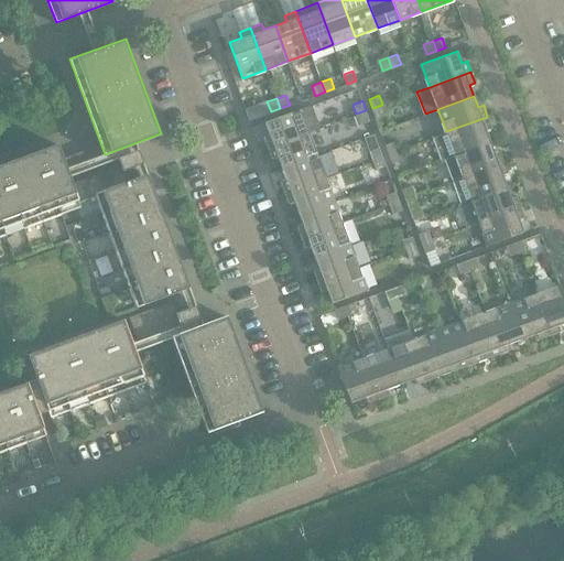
[(322,127),(313,104),(264,121),(270,133),(264,136),(268,147),(310,131),(322,127)]
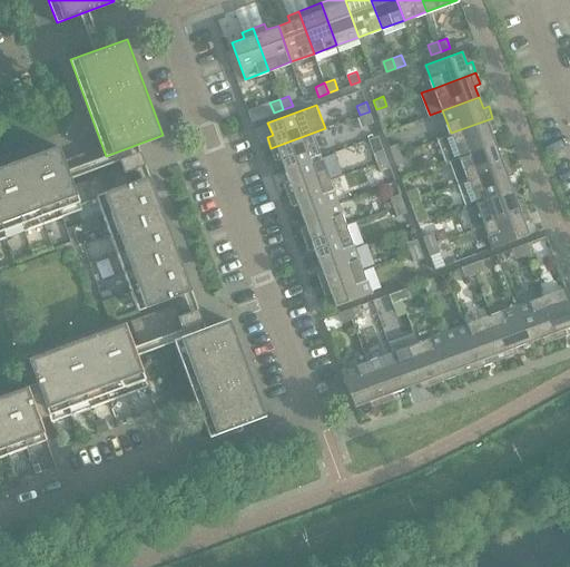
[(386,106),(376,109),(380,119),(390,115),(386,106)]
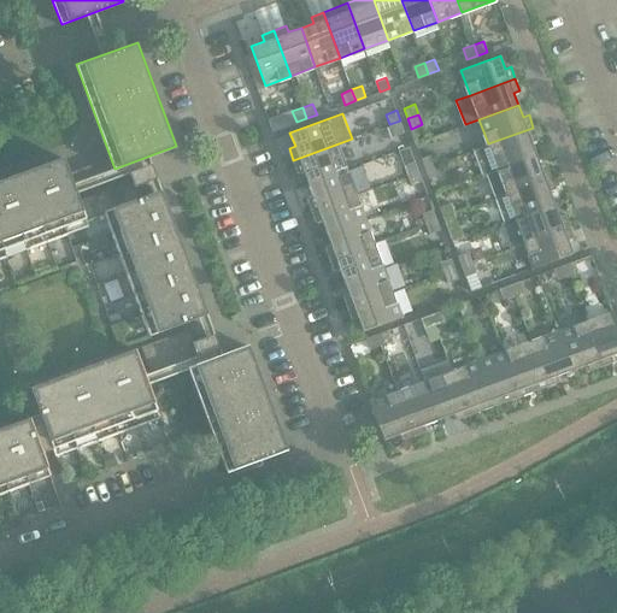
[(400,121),(389,124),(394,135),(405,130),(400,121)]
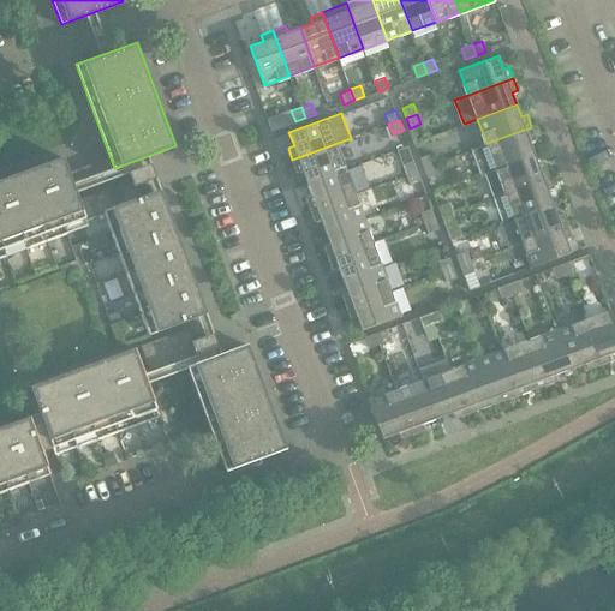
[(485,172),(535,154),(530,141),(536,138),(531,127),(487,143),(472,149),(482,173),(485,172)]
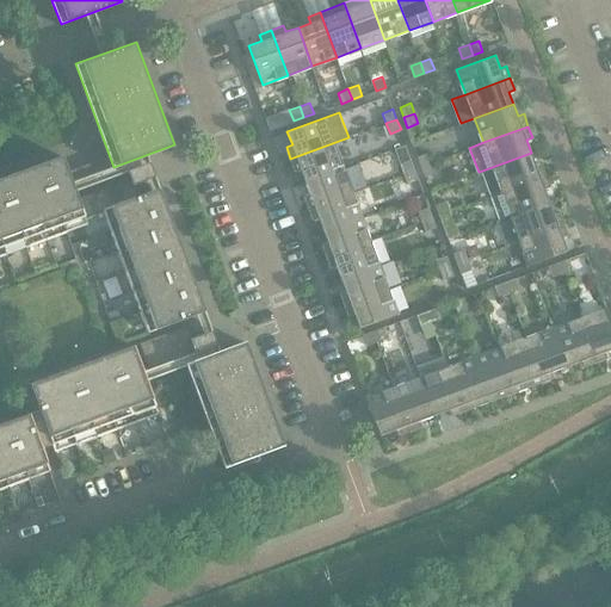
[(301,168),(306,180),(344,166),(335,142),(290,159),(295,171),(301,168)]
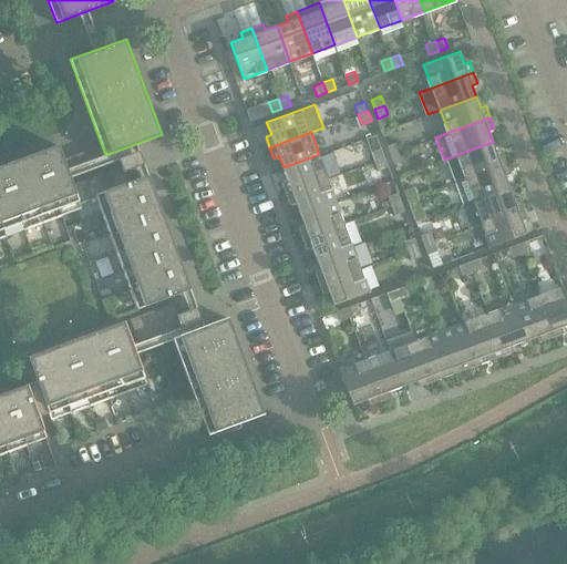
[(398,141),(388,144),(391,154),(401,150),(398,141)]
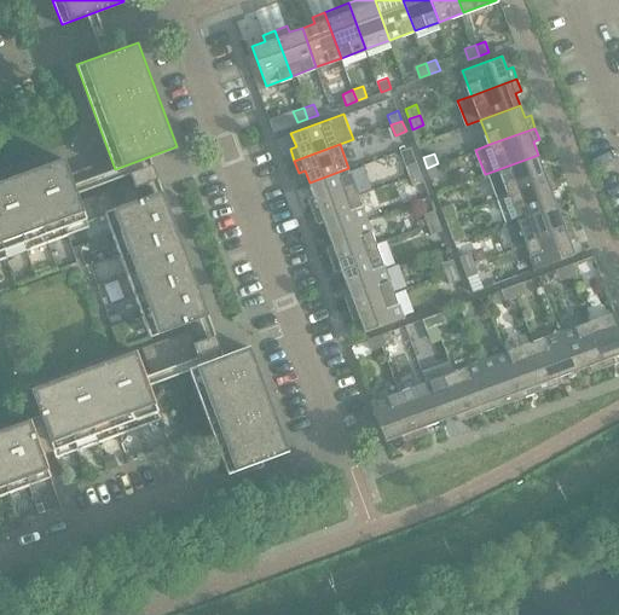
[(497,197),(553,177),(549,164),(543,167),(538,155),(489,173),(497,197)]
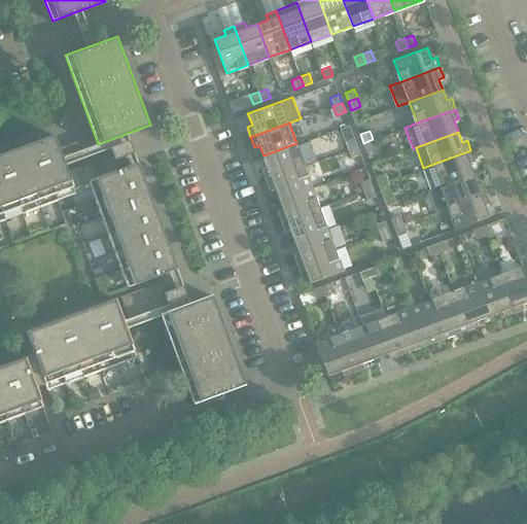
[(0,153),(0,220),(75,193),(73,186),(89,181),(129,286),(177,268),(138,162),(119,169),(116,159),(134,152),(129,139),(110,146),(112,152),(67,170),(54,134),(0,153)]
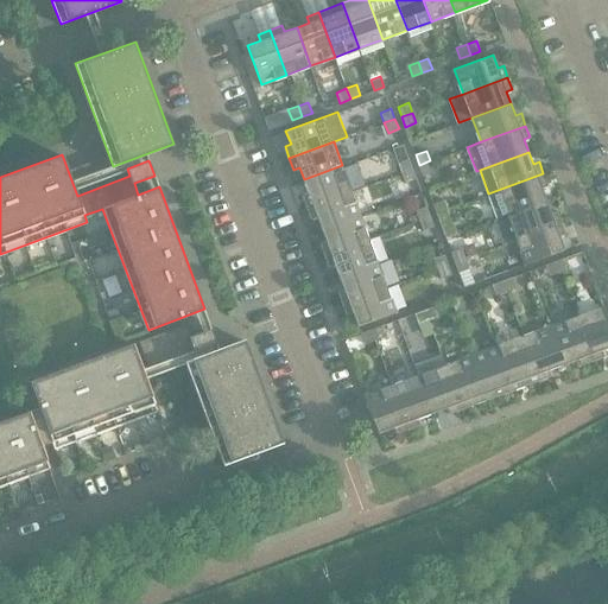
[(409,157),(398,160),(401,171),(412,166),(409,157)]
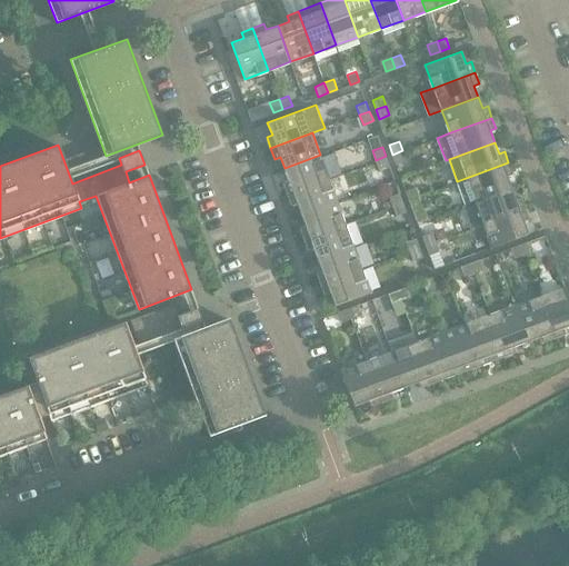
[(402,150),(392,155),(396,164),(406,160),(402,150)]
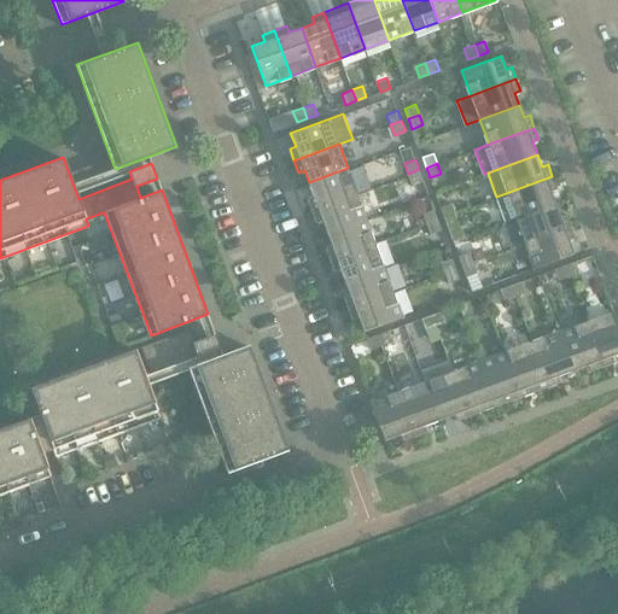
[(348,168),(309,182),(314,196),(307,198),(312,210),(357,193),(348,168)]
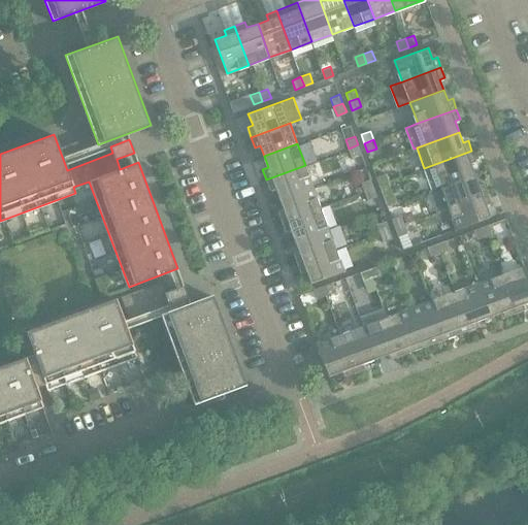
[(358,144),(349,149),(352,157),(362,154),(358,144)]
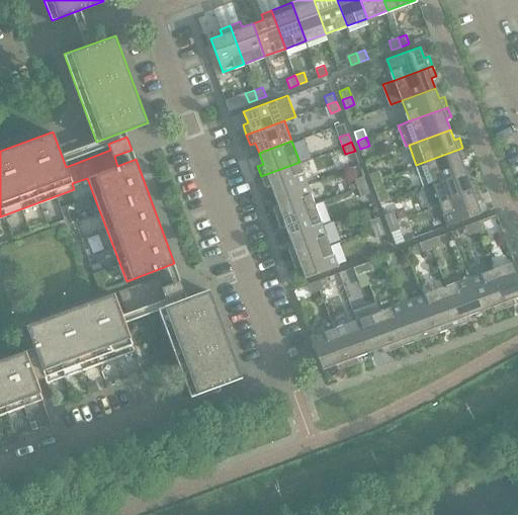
[(432,182),(465,170),(461,160),(466,158),(462,148),(416,165),(424,185),(432,182)]
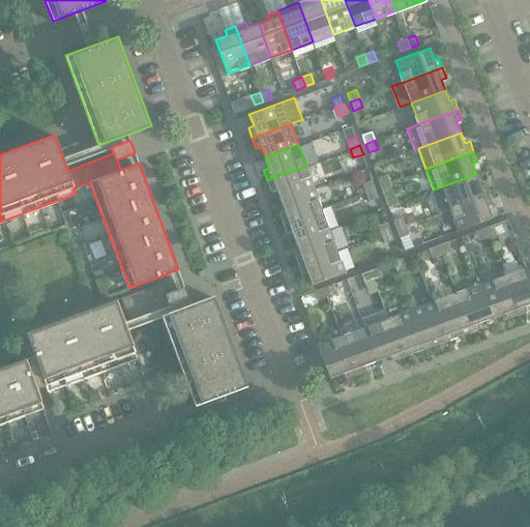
[(314,186),(306,166),(267,180),(271,189),(276,188),(281,199),(314,186)]
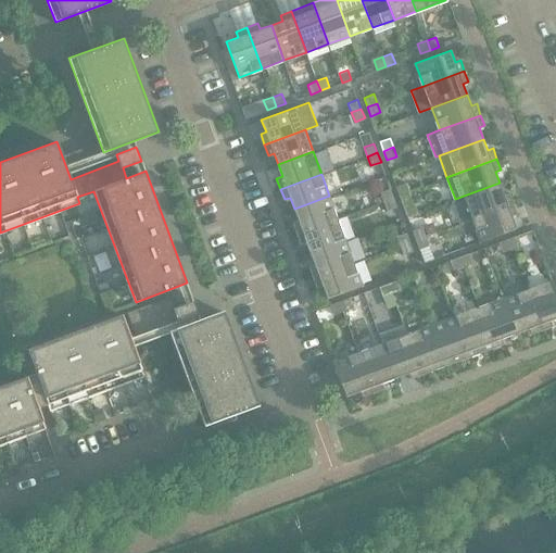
[(406,181),(396,186),(400,195),(409,191),(406,181)]
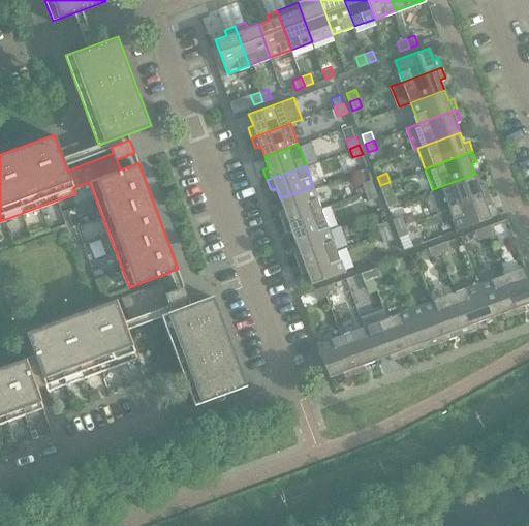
[(449,207),(488,193),(485,183),(479,185),(475,174),(441,186),(449,207)]
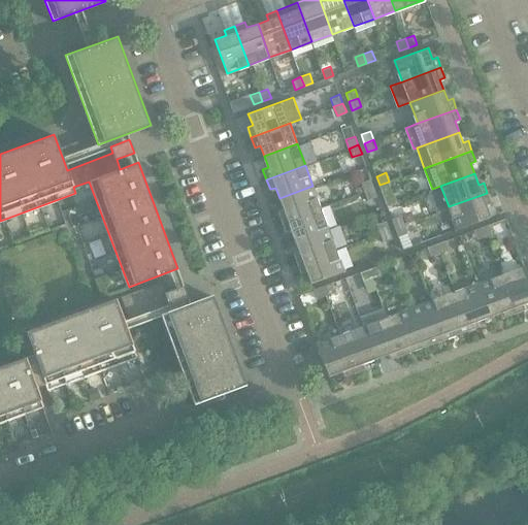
[(370,178),(361,182),(364,190),(373,187),(370,178)]
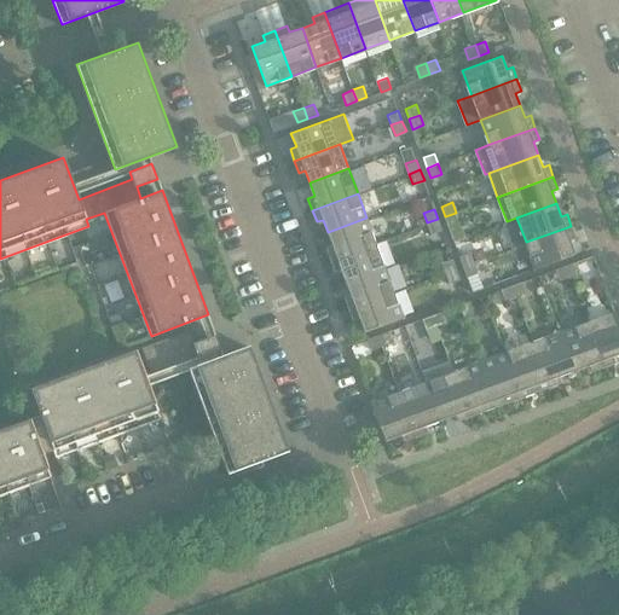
[(456,213),(445,216),(449,226),(460,222),(456,213)]
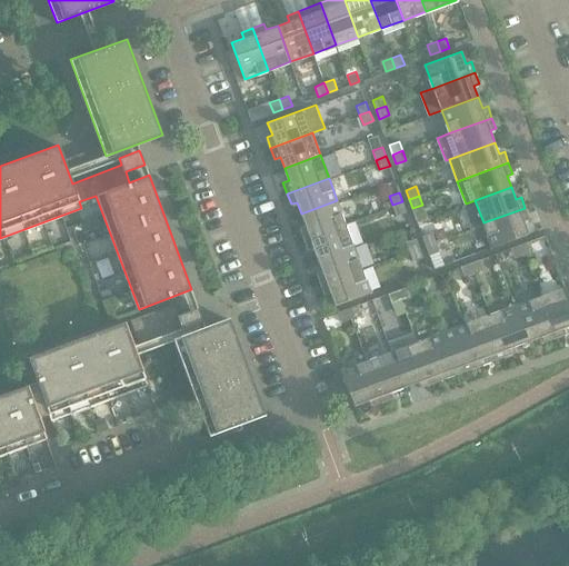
[(300,227),(303,238),(346,222),(337,200),(301,214),(306,225),(300,227)]
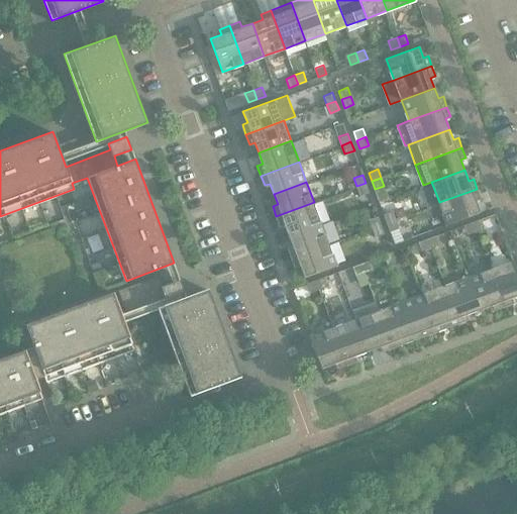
[(366,183),(356,186),(359,195),(369,191),(366,183)]
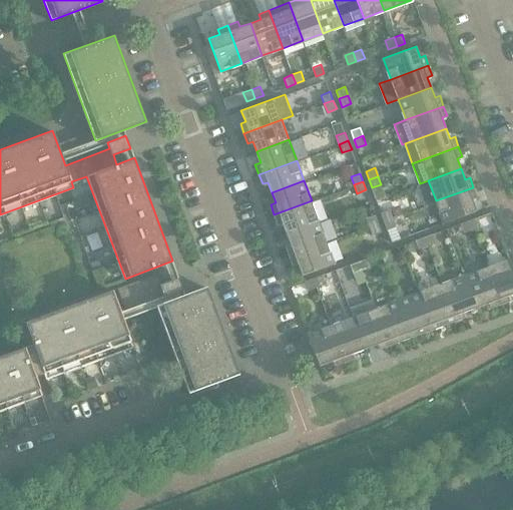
[(477,196),(473,187),(436,200),(443,222),(476,210),(472,198),(477,196)]
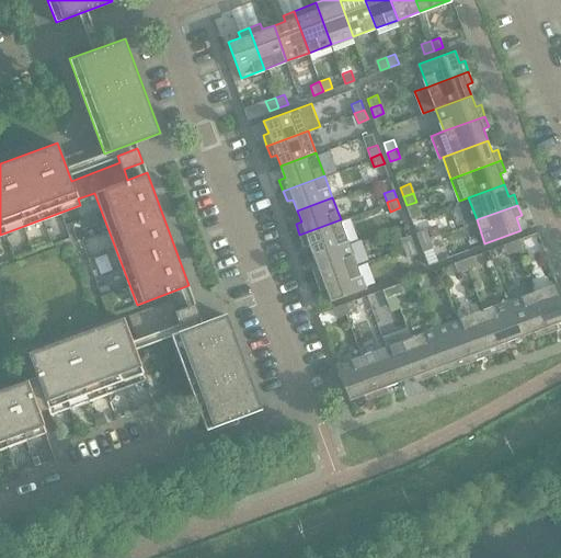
[(341,219),(299,235),(304,246),(309,243),(313,255),(348,241),(341,219)]
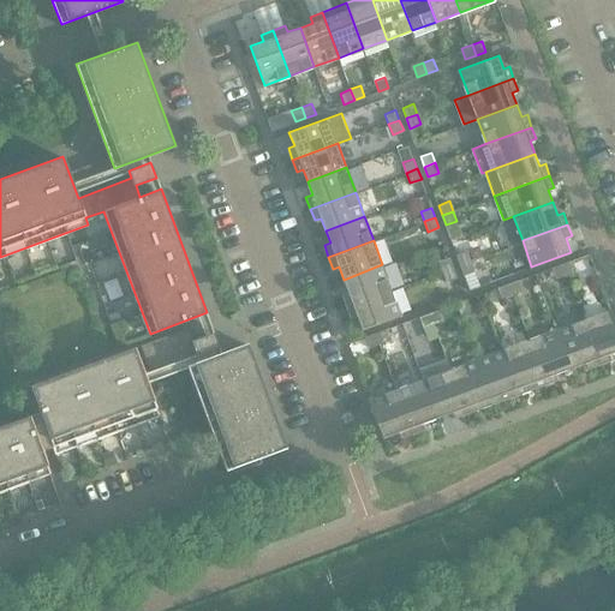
[(467,250),(457,253),(460,263),(471,259),(467,250)]
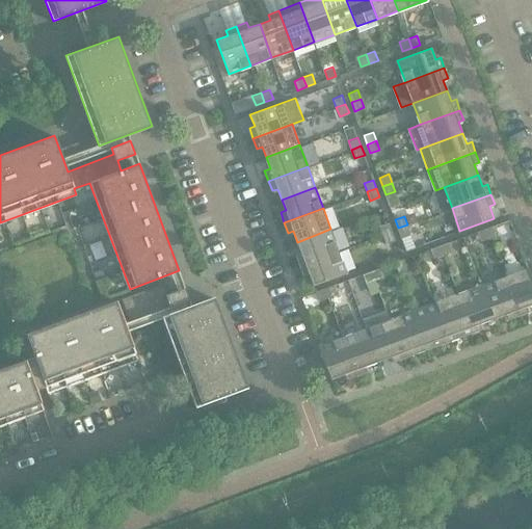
[(389,221),(379,225),(382,234),(392,231),(389,221)]
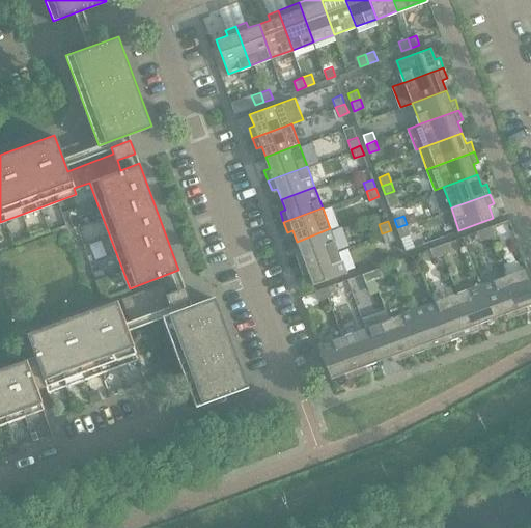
[(407,224),(397,227),(400,237),(410,232),(407,224)]
